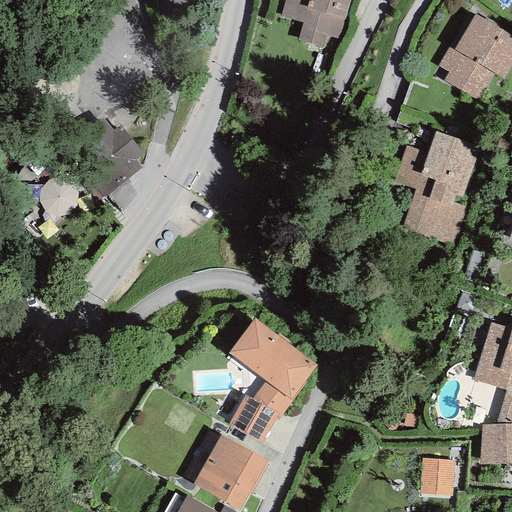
[(349,0),(284,0),(280,16),(303,23),(297,41),(323,48),(327,36),(338,40),(349,0)]
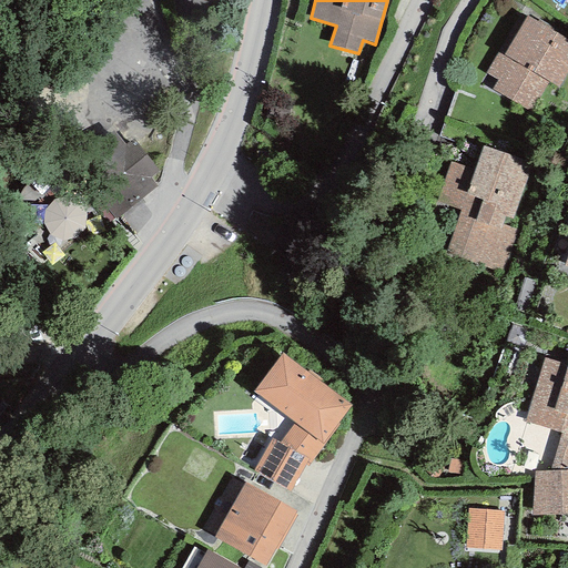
[(567,72),(567,39),(527,16),(503,56),(497,53),(485,73),(497,81),(492,90),(530,113),(548,82),(558,89),(567,72)]
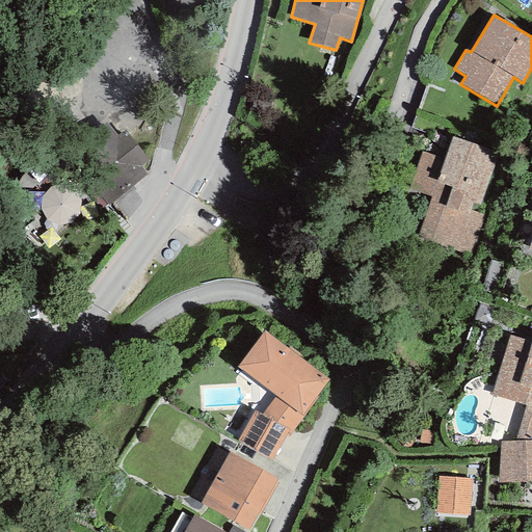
[(67,151),(107,206),(148,175),(140,166),(149,160),(125,131),(116,136),(105,123),(67,151)]
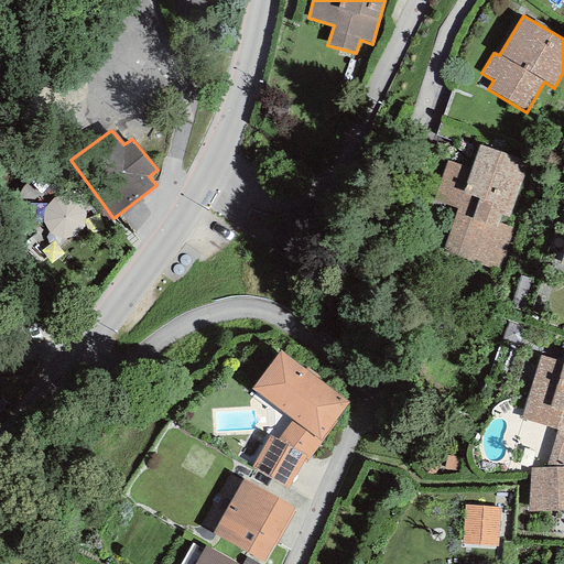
[(528,161),(479,145),(472,170),(447,162),(434,203),(456,209),(442,252),(500,271),(513,228),(499,223),(501,215),(509,218),(528,161)]
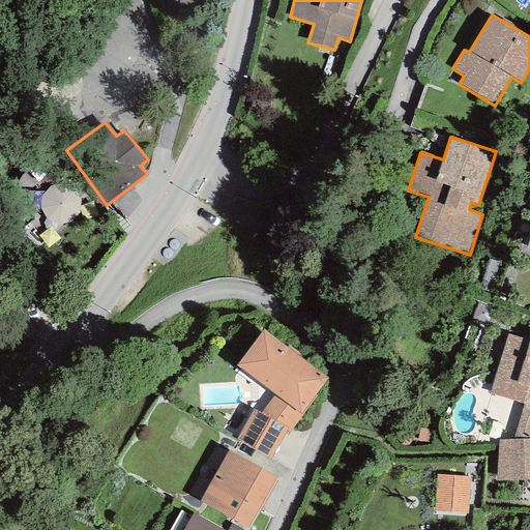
[(327,378),(263,330),(236,365),(274,395),(299,414),(315,394),(327,378)]
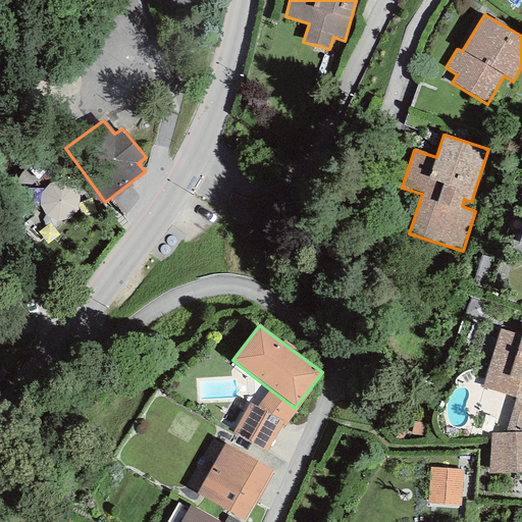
[(521,332),(521,335),(501,329),(482,387),(516,398),(521,400),(521,332)]
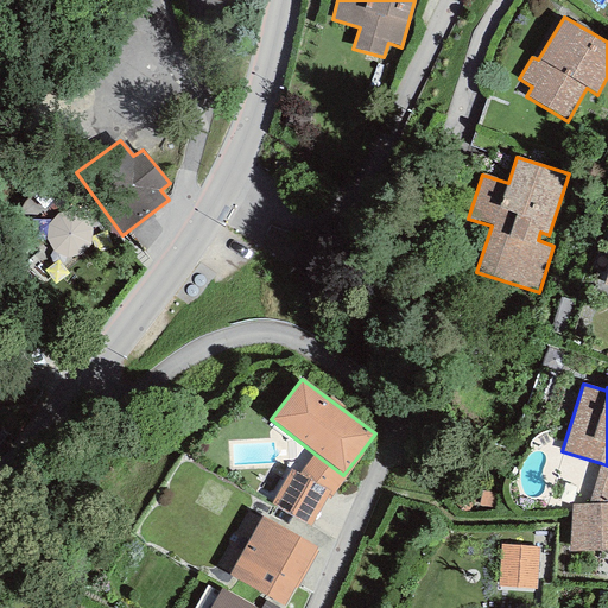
[(363,455),(361,453),(343,475),(347,477),(363,455)]
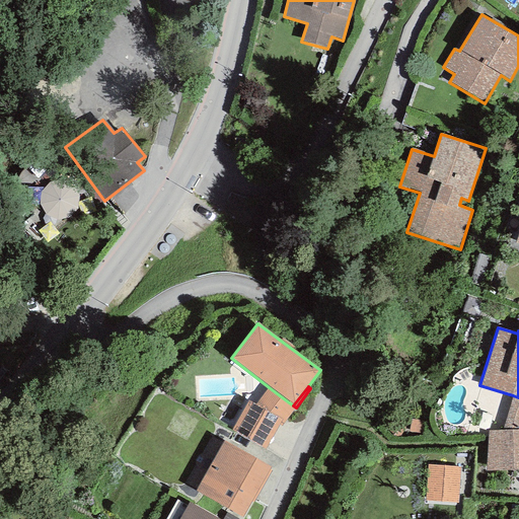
[(293,405),(269,387),(255,404),(282,420),(279,425),(281,427),(296,408),(293,405)]
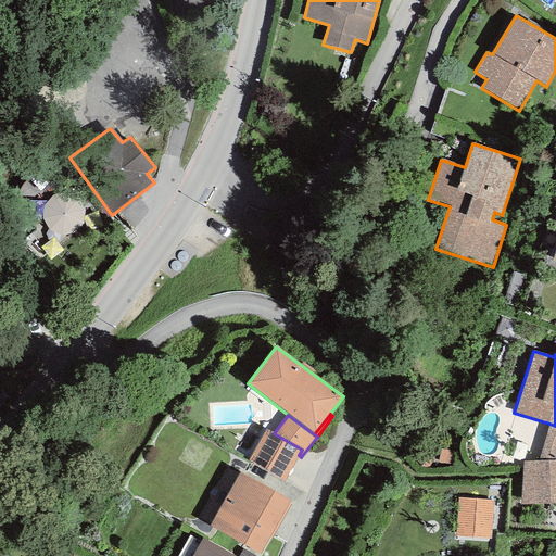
[(555,426),(550,424),(538,462),(555,460),(555,426)]
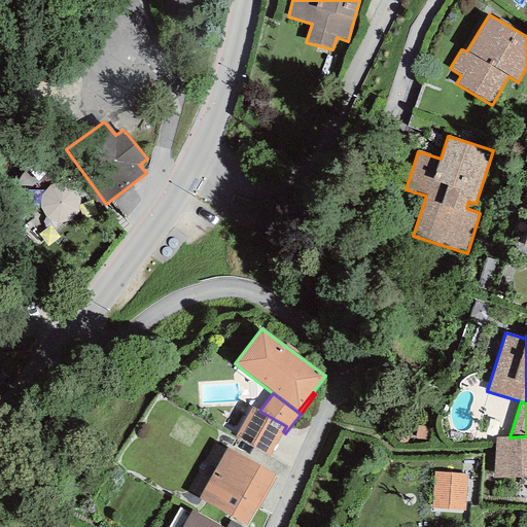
[(259,411),(252,407),(235,436),(269,456),(283,431),(286,426),(259,411)]
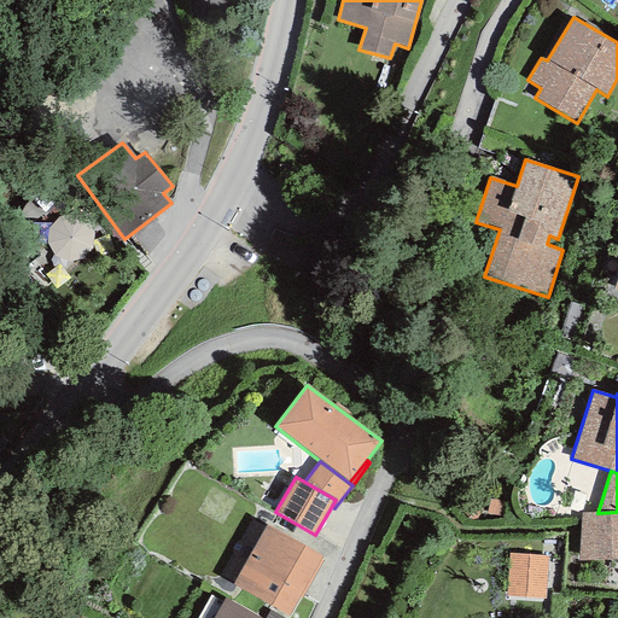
[(617,512),(598,513),(581,513),(578,563),(617,559),(617,512)]
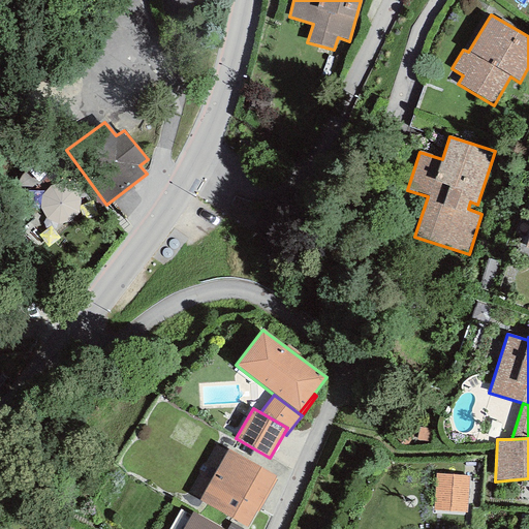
[(277,475),(227,449),(199,500),(246,527),(277,475)]
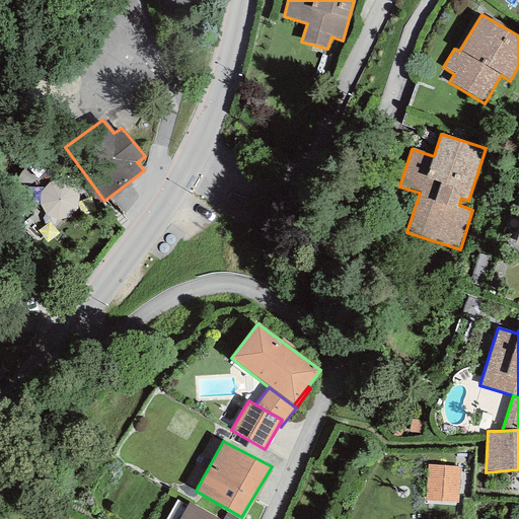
[(460,467),(428,464),(425,499),(457,502),(460,467)]
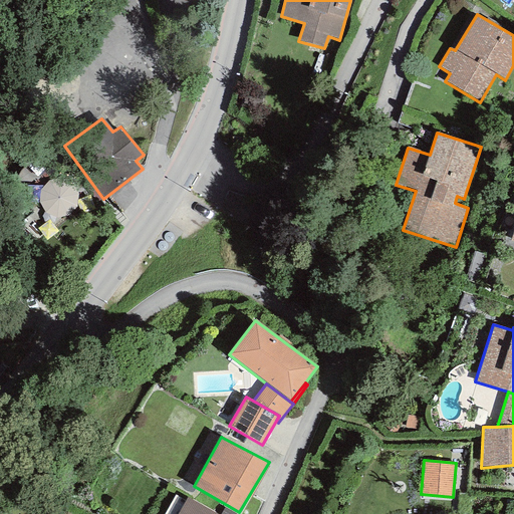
[(216,513),(187,497),(177,513),(216,513)]
